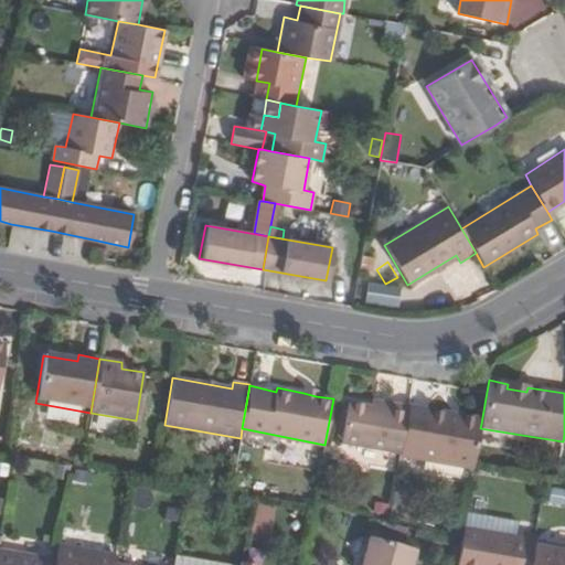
[(390,402),(372,400),(371,407),(388,411),(390,402)]
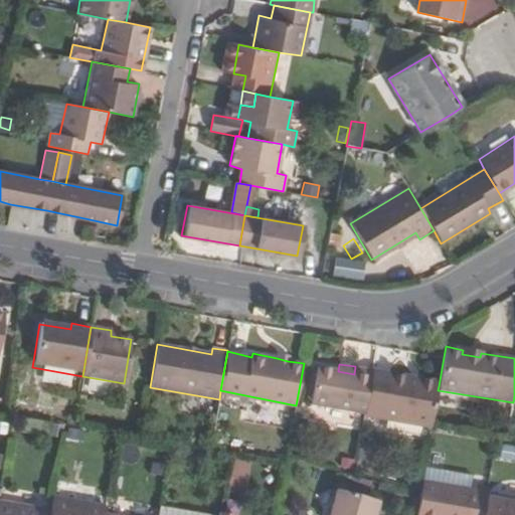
[(311,401),(311,403),(364,413),(371,369),(355,366),(354,374),(338,371),(317,367),(317,371),(311,401)]
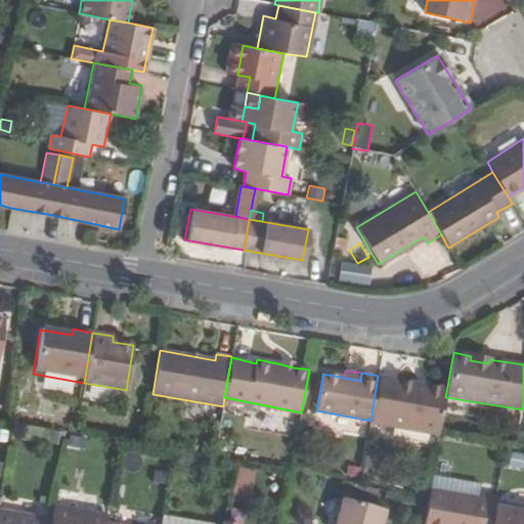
[(418,383),(378,376),(370,421),(370,423),(439,435),(439,434),(445,397),(446,393),(417,388),(418,383)]
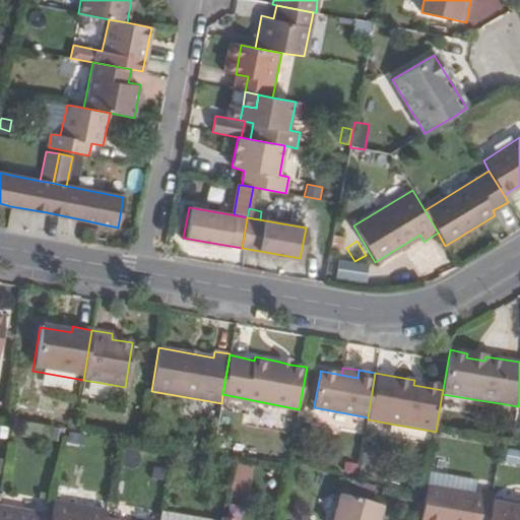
[(314,405),(320,375),(314,374),(309,404),(314,405)]
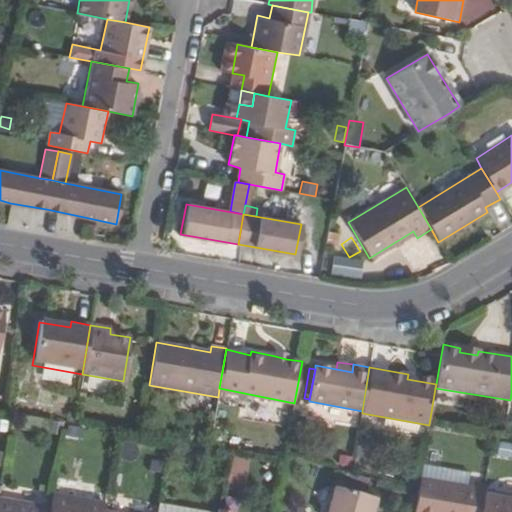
[(437,378),(408,374),(407,379),(436,384),(437,378)]
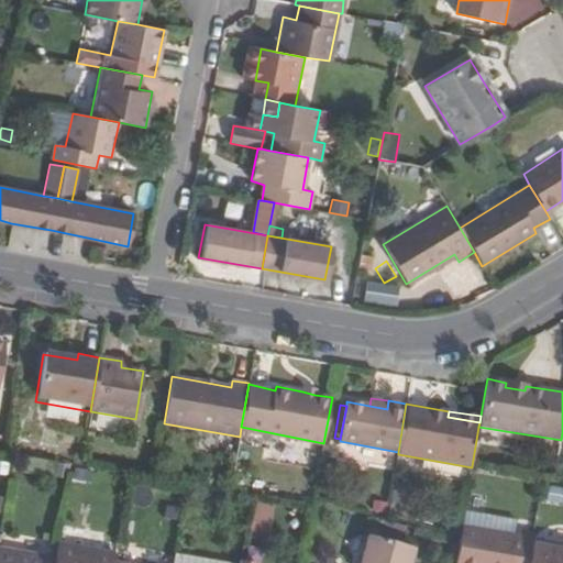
[(487,448),(476,445),(473,462),(484,464),(487,448)]
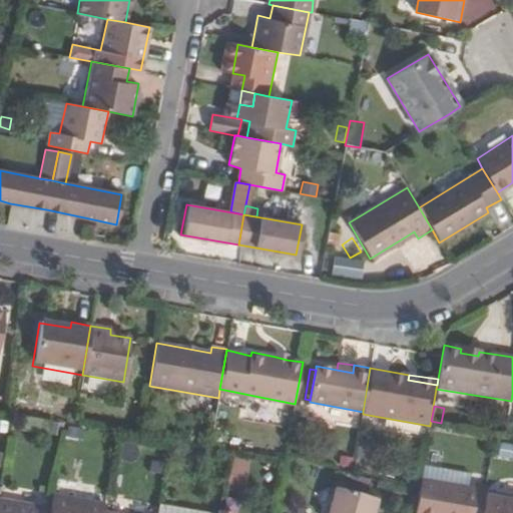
[(0,433),(7,434),(9,424),(8,424),(9,417),(0,415),(0,433)]
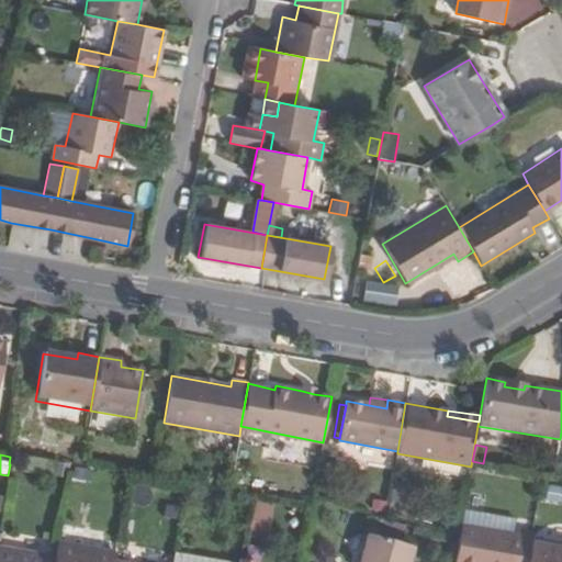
[(67,479),(70,465),(56,462),(53,476),(67,479)]
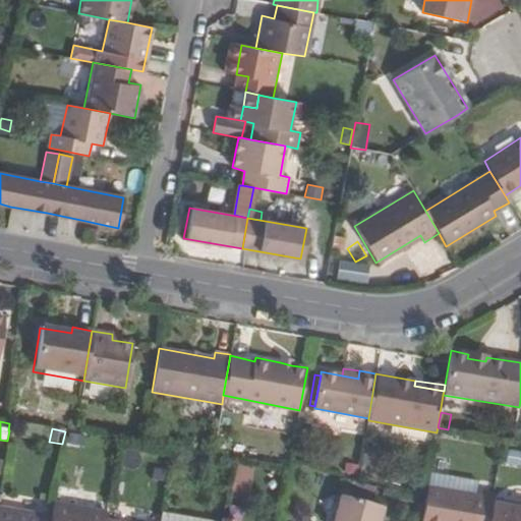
[(454,435),(437,431),(437,432),(436,440),(453,442),(454,435)]
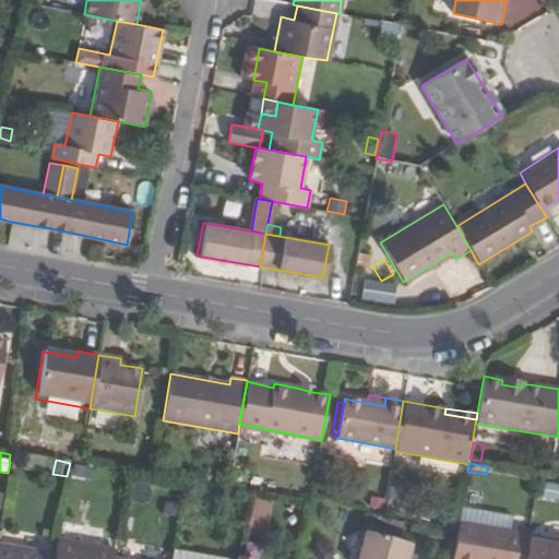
[(72,464),(70,476),(84,479),(86,467),(72,464)]
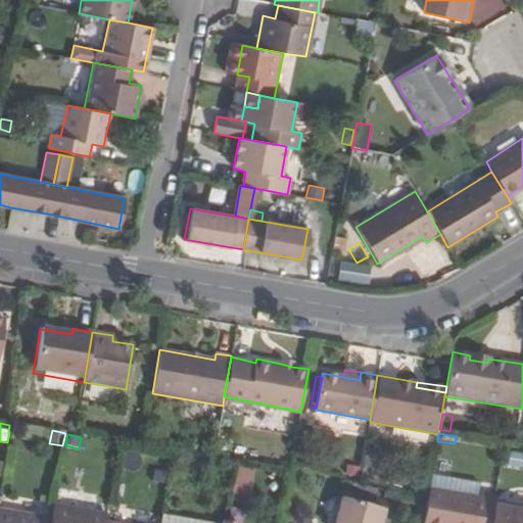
[(167,464),(170,454),(155,450),(152,461),(167,464)]
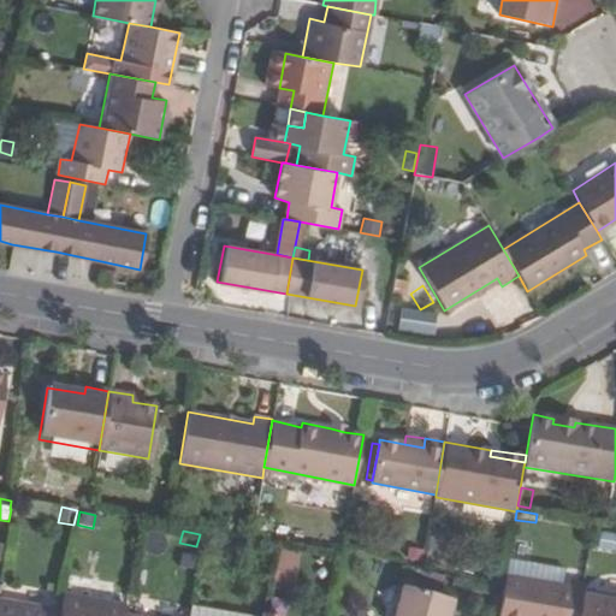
[(403,564),(422,569),(426,550),(408,546),(403,564)]
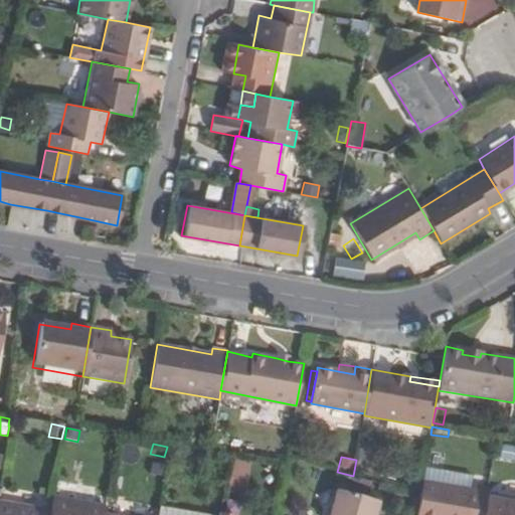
[(380,466),(378,475),(396,480),(398,471),(380,466)]
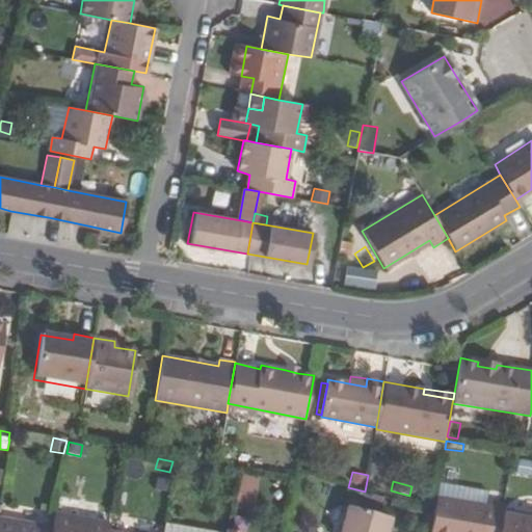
[(488,491),(439,482),(435,499),(485,507),(488,491)]
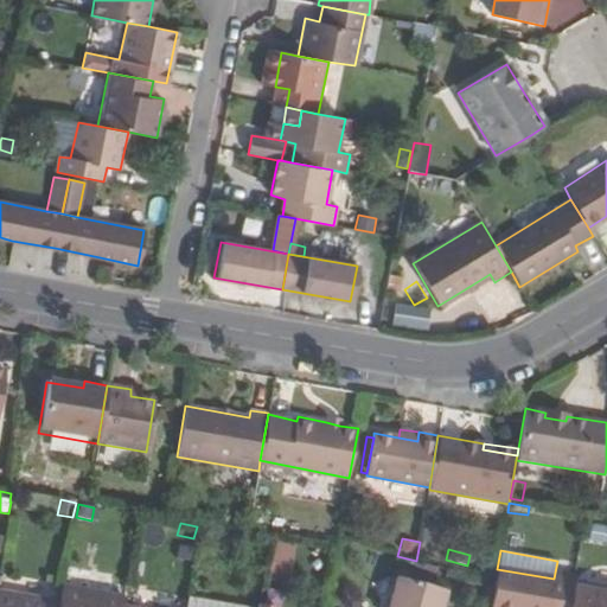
[(269,574),(289,576),(294,556),(273,554),(269,574)]
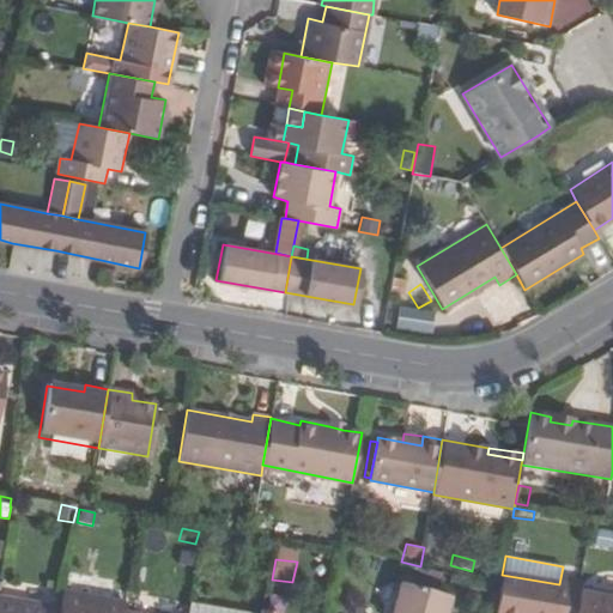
[(502,575),(499,589),(495,612),(574,612),(577,593),(578,588),(560,586),(502,575)]
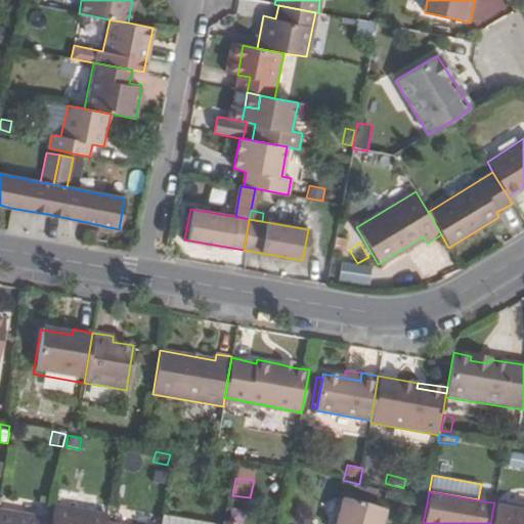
[(380,523),(384,511),(343,499),(335,523),(380,523)]
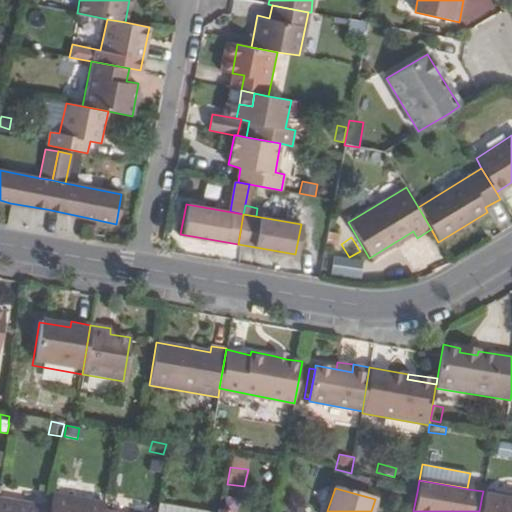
[(487,496),(482,495),(479,511),(511,511),(511,496),(488,493),(487,496)]
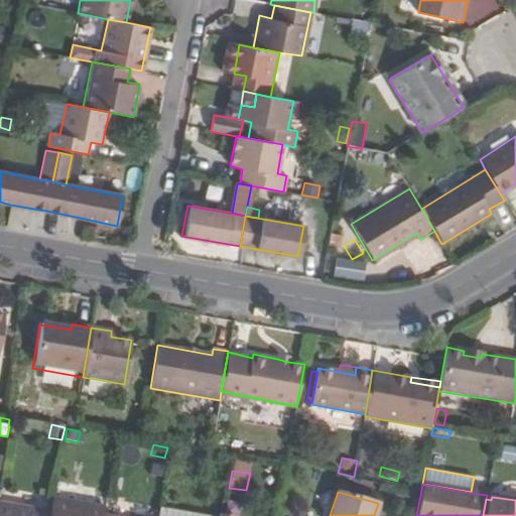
[(52,500),(50,513),(49,515),(103,515),(104,509),(52,500)]
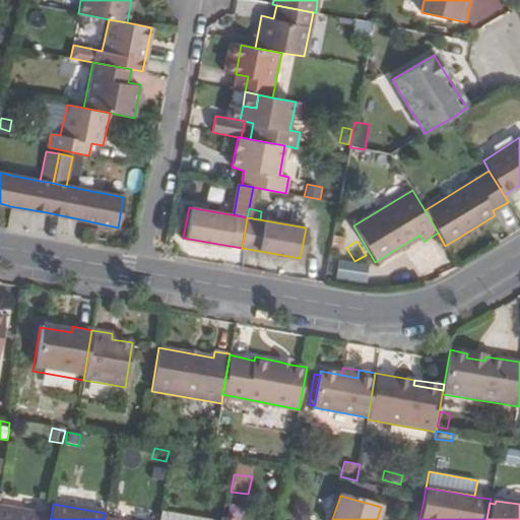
[(0,507),(0,519),(50,519),(51,517),(0,507)]
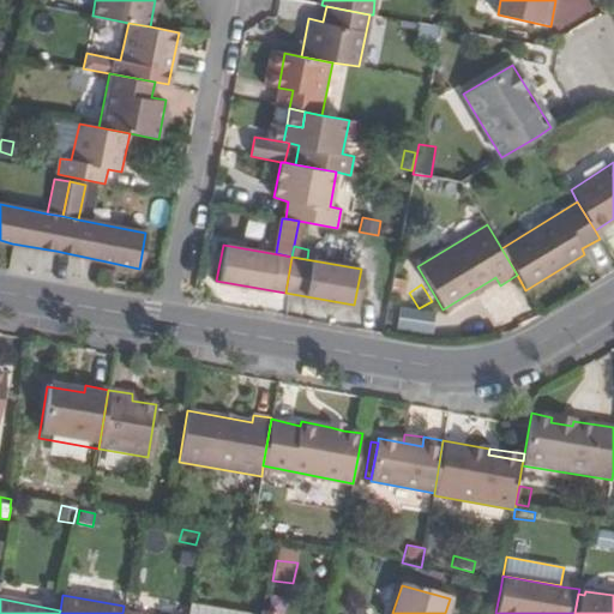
All buildings are outlined.
